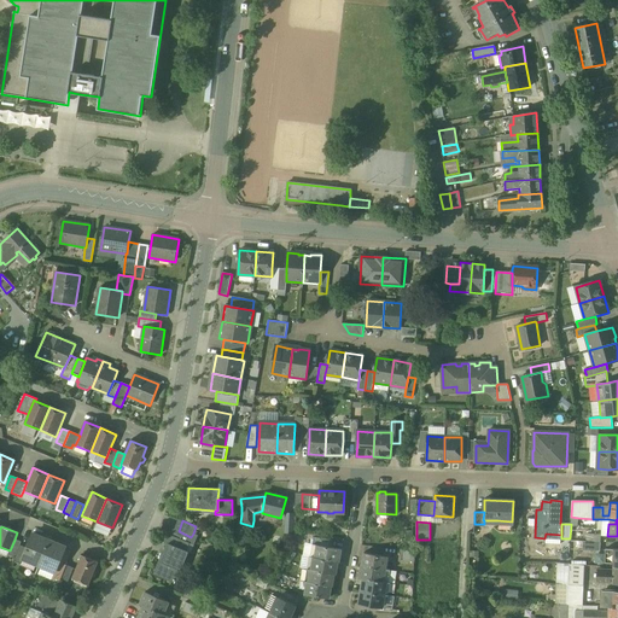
[(174,530),(173,529),(170,535),(169,535),(165,543),(167,543),(159,561),(158,561),(153,575),(178,584),(191,552),(186,551),(188,543),(193,546),(198,535),(193,534),(191,537),(179,531),(174,530)]
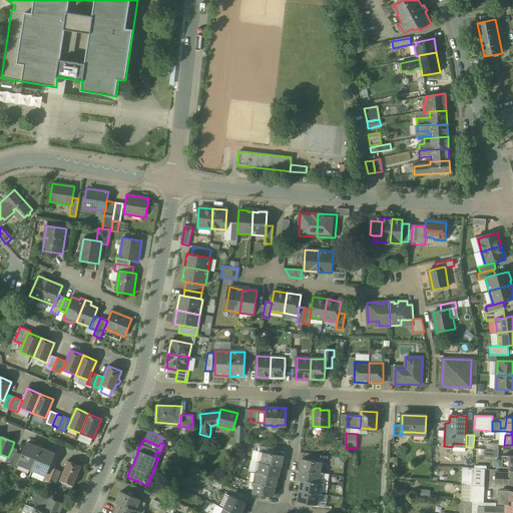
[(41,449),(27,443),(22,455),(18,464),(19,464),(32,469),(41,449)]
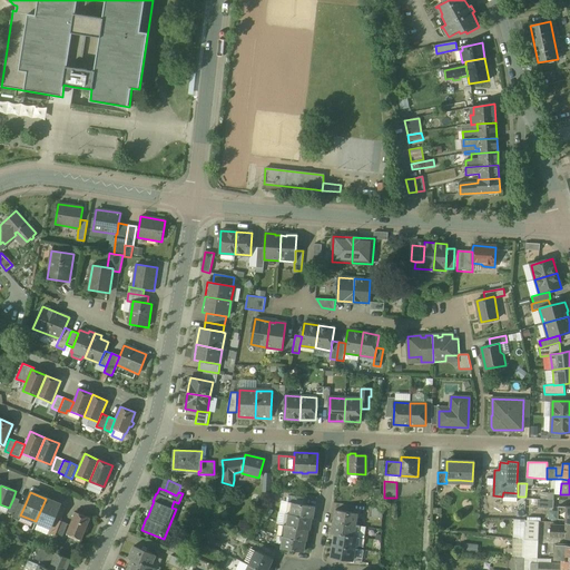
[(13,498),(9,508),(7,512),(13,514),(19,503),(20,500),(13,498)]
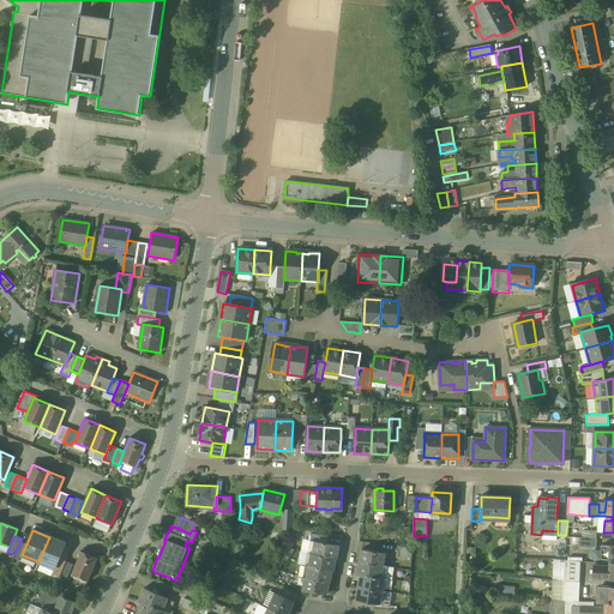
[(65,543),(49,537),(38,561),(54,569),(55,569),(59,559),(65,543)]
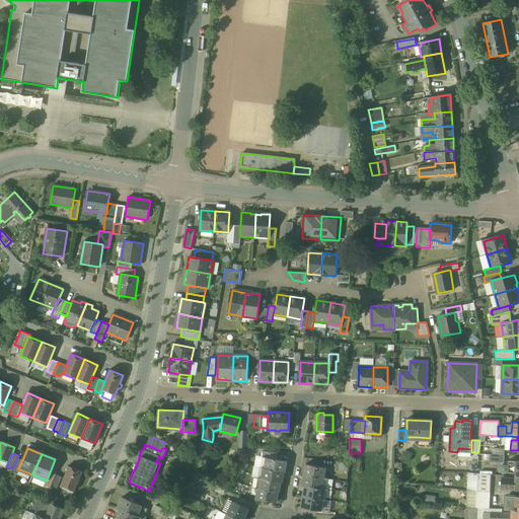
[(285,460),(266,457),(264,467),(282,470),(283,470),(285,460)]
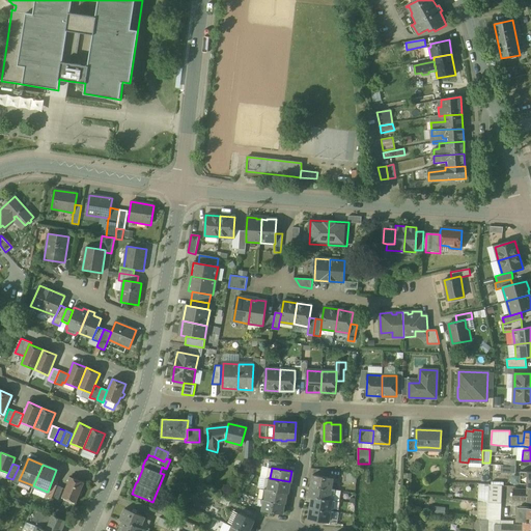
[(12,479),(11,482),(18,484),(20,480),(19,480),(23,471),(18,469),(12,479)]
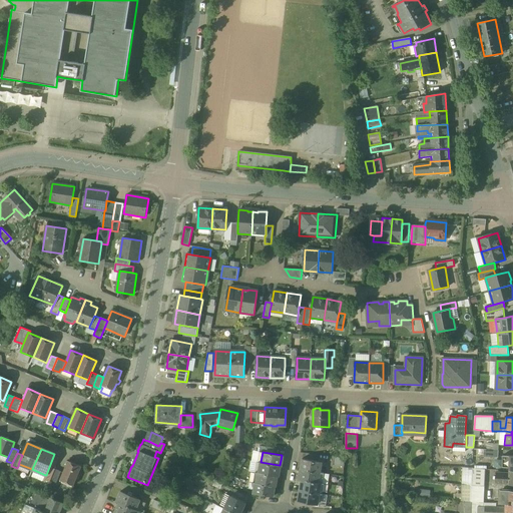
[(344,457),(334,456),(333,465),(344,466),(344,457)]
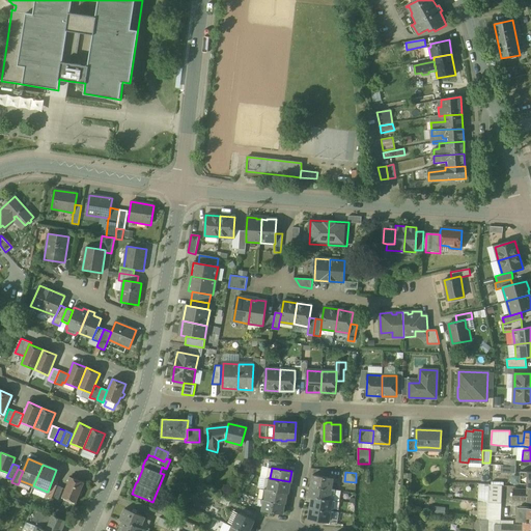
[(331,477),(312,474),(310,485),(330,488),(331,477)]
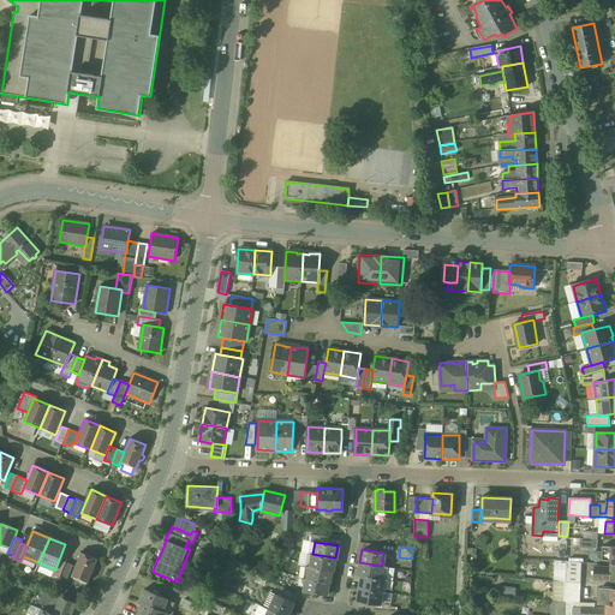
[(97,559),(82,553),(72,575),(88,583),(91,575),(94,574),(95,571),(94,568),(97,559)]
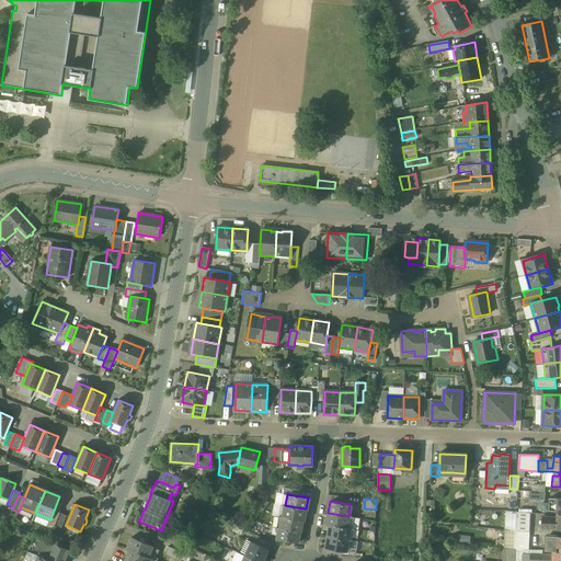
[(285,505),(282,505),(279,504),(278,516),(279,516),(282,516),(301,519),(302,521),(305,508),(285,505)]
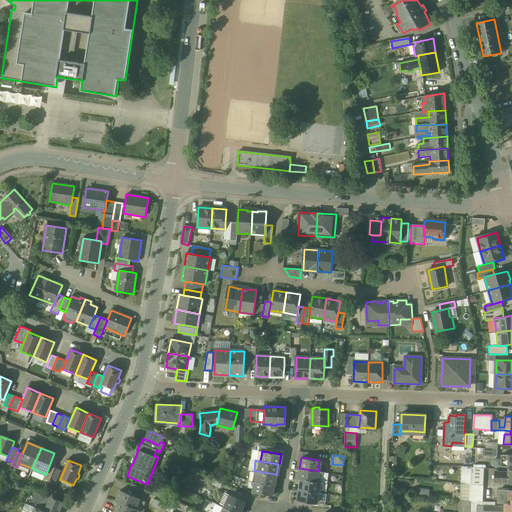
[(55,468),(49,466),(46,474),(45,474),(44,479),(49,481),(50,480),(55,468)]
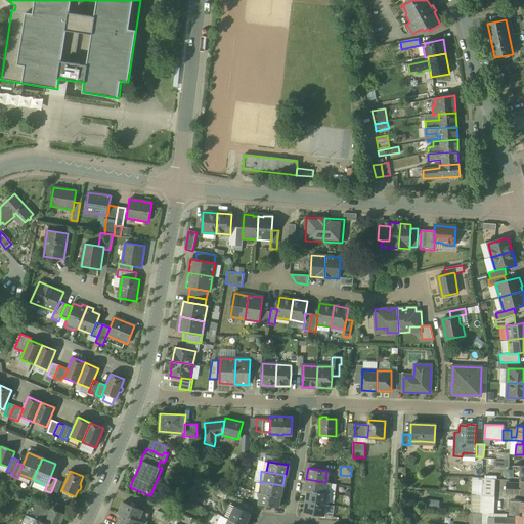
[(363,477),(353,477),(353,487),(363,487),(363,477)]
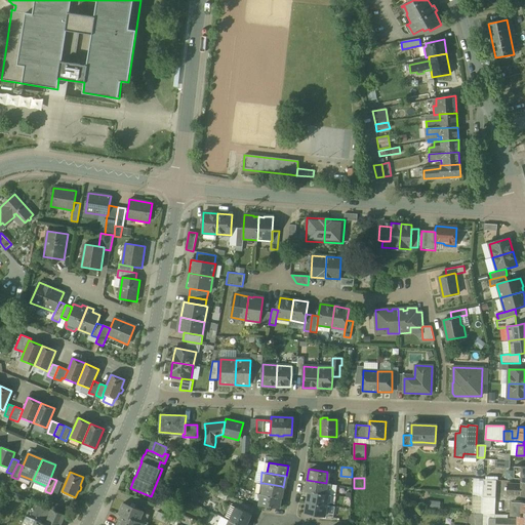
[(63,483),(56,480),(51,492),(57,494),(63,483)]
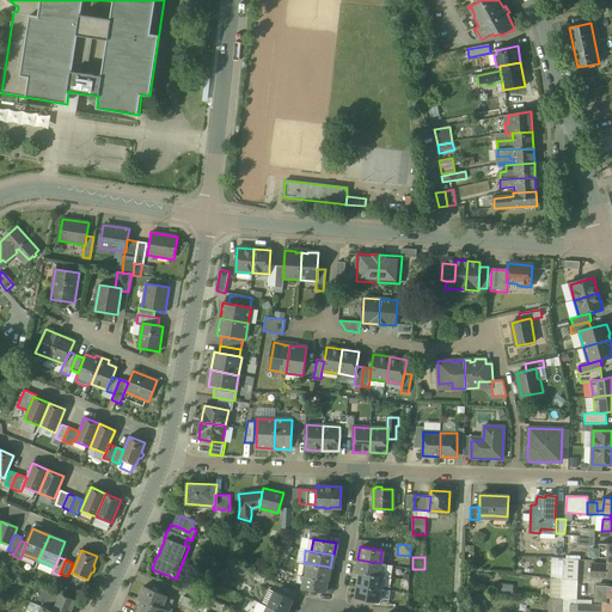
[(380,563),(357,560),(355,571),(359,573),(378,575),(380,563)]
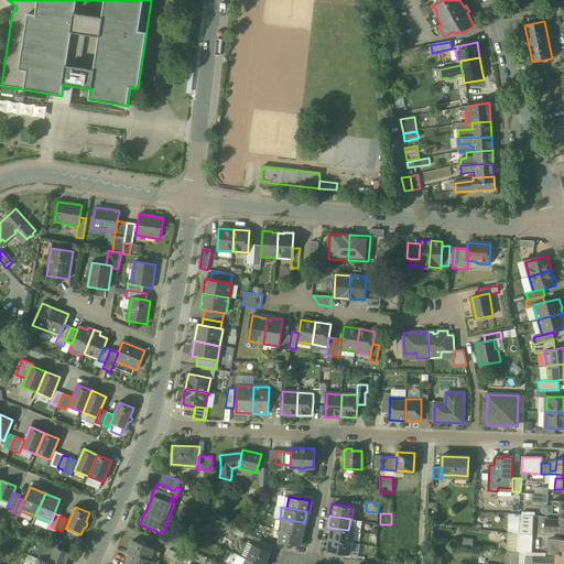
[(534,516),(520,516),(519,534),(533,534),(534,516)]
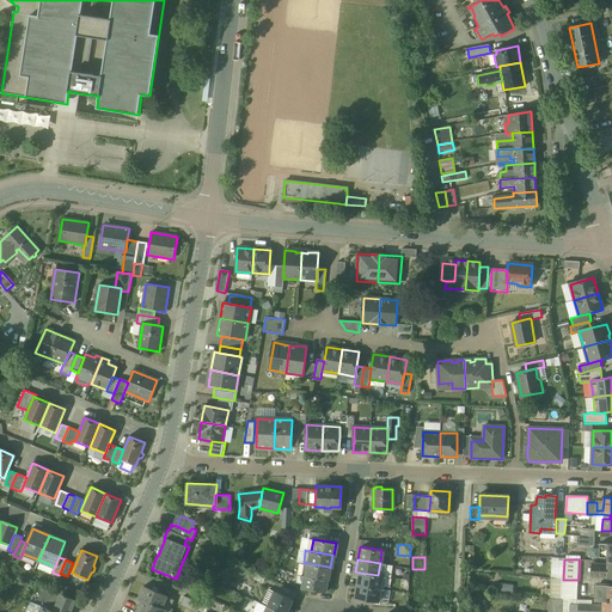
[(611,561),(607,561),(607,564),(600,564),(600,565),(600,575),(600,576),(611,576),(611,561)]
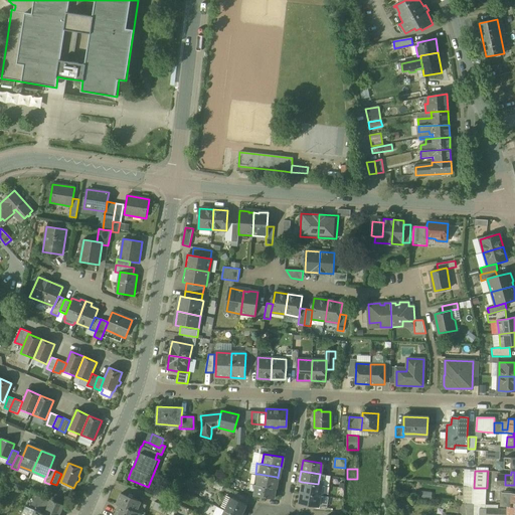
[(277,477),(259,474),(256,484),(275,487),(276,487),(277,477)]
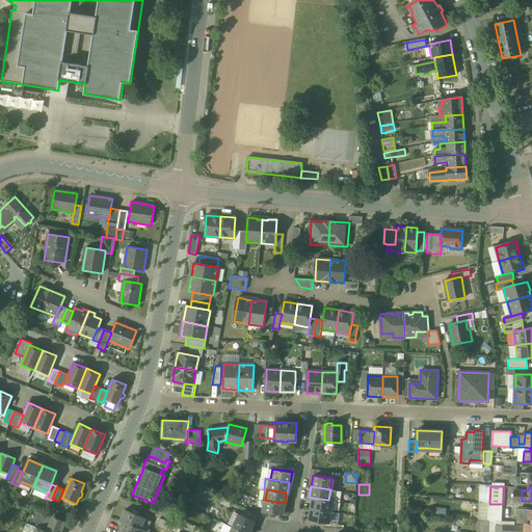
[(328,500),(312,498),(311,508),(329,511),(331,501),(328,500)]
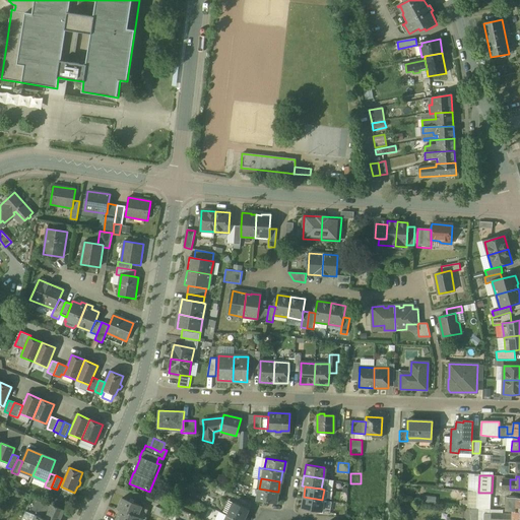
[(259,489),(258,489),(256,500),(275,503),(277,492),(259,489)]
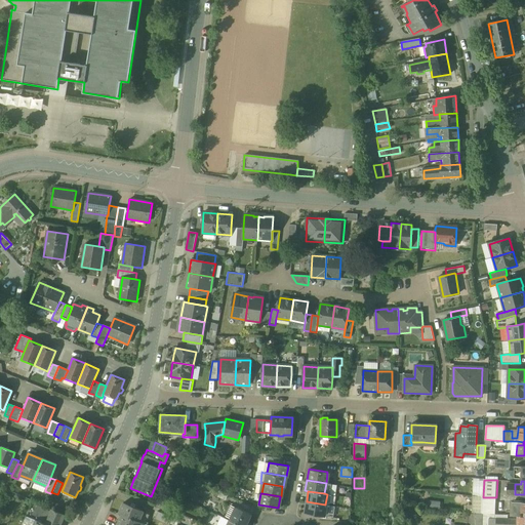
[(483,497),(472,496),(472,514),(477,514),(482,514),(483,497)]
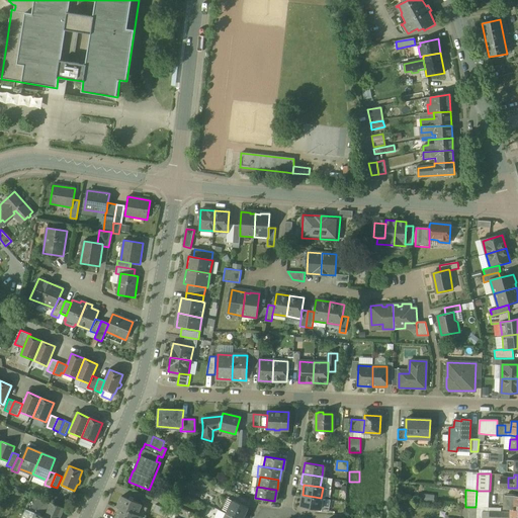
[(490,491),(477,491),(476,507),(489,508),(490,491)]
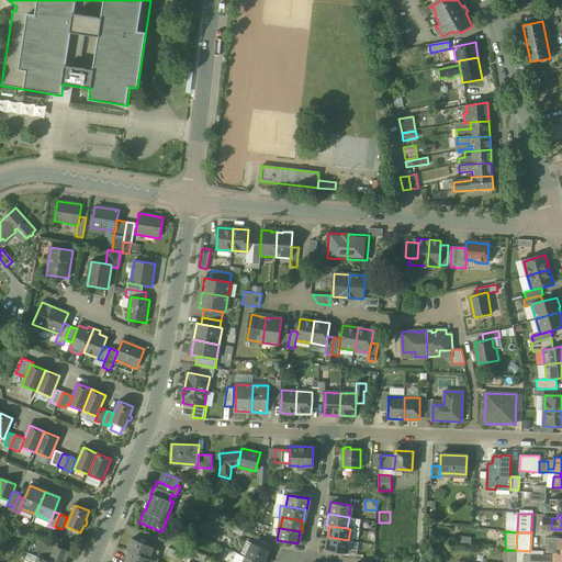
[(65,561),(70,551),(35,537),(27,553),(38,558),(48,561),(65,561)]
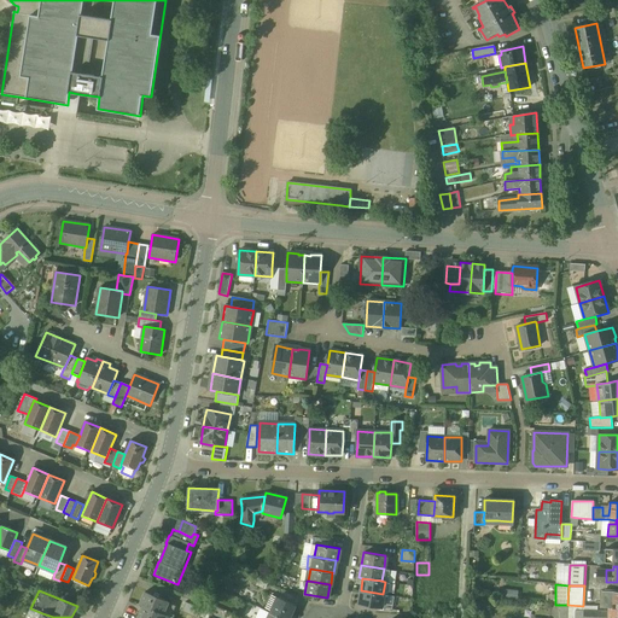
[(383,594),(361,590),(359,604),(382,607),(383,594)]
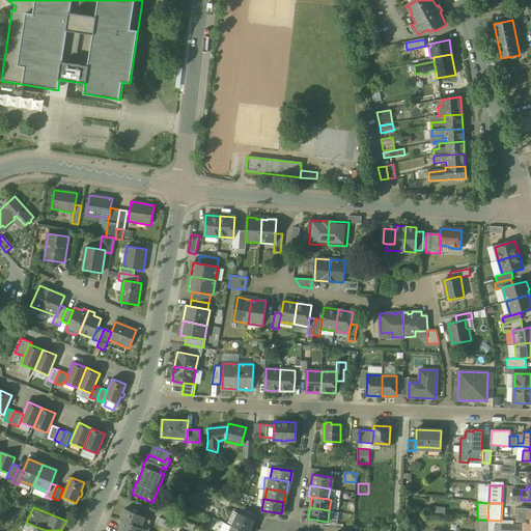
[(530,507),(520,507),(519,522),(523,522),(530,522),(530,507)]
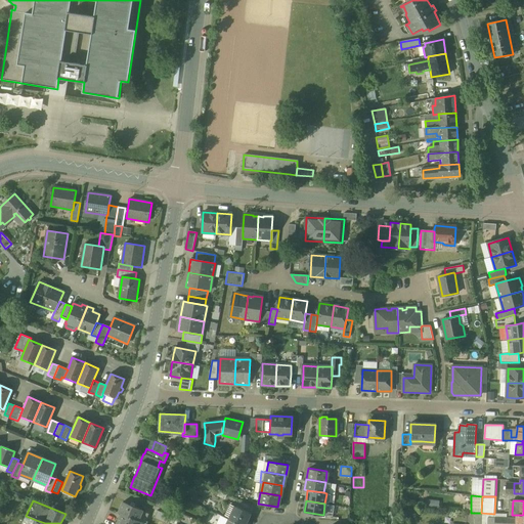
[(142,510),(124,503),(119,513),(122,514),(138,521),(142,510)]
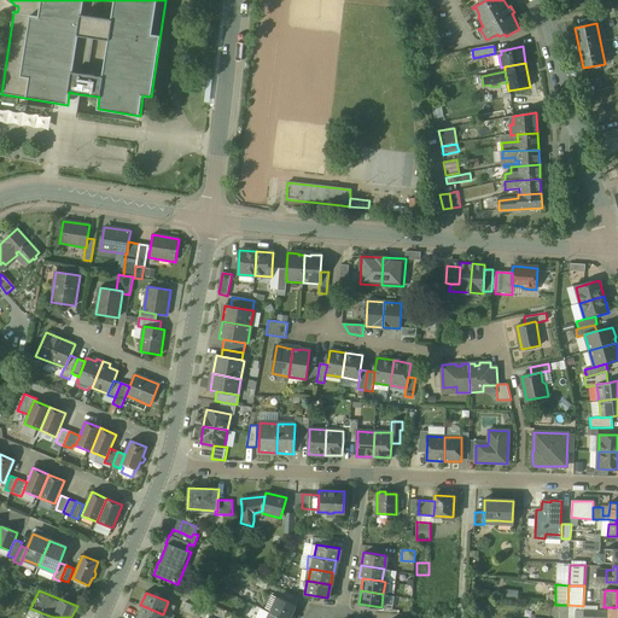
[(289,617),(296,605),(277,596),(269,612),(283,617),(289,617)]
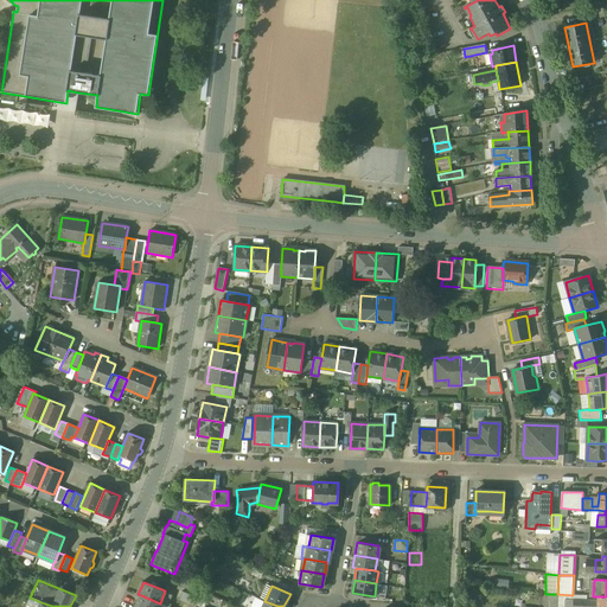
[(172,594),(165,590),(160,604),(163,605),(167,606),(172,594)]
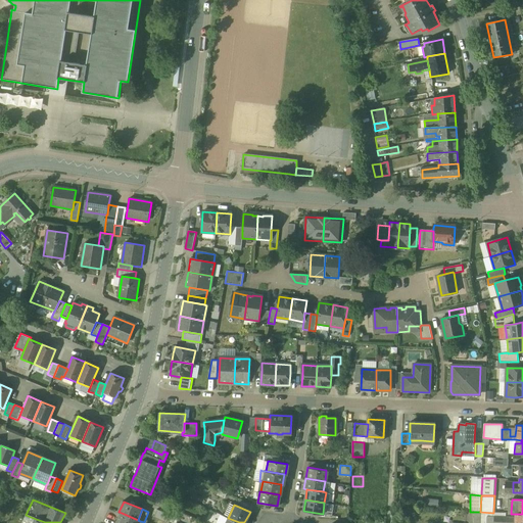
[(170,515),(157,509),(154,516),(167,522),(170,515)]
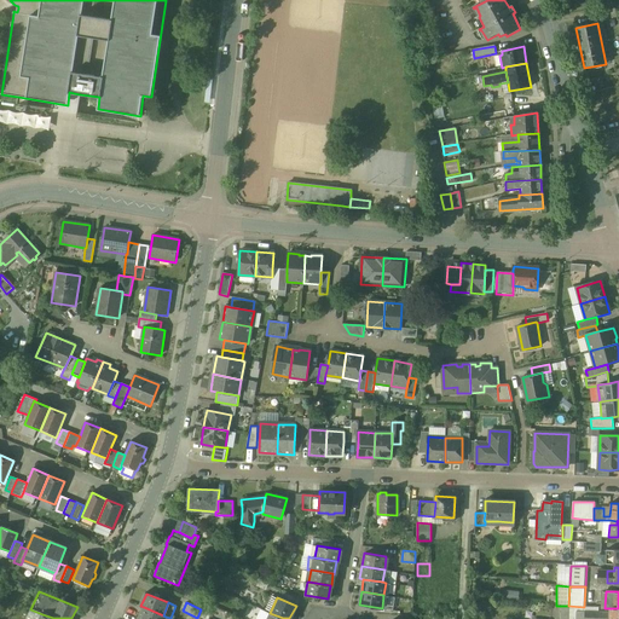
[(584,607),(568,606),(567,618),(583,618),(584,611),(584,607)]
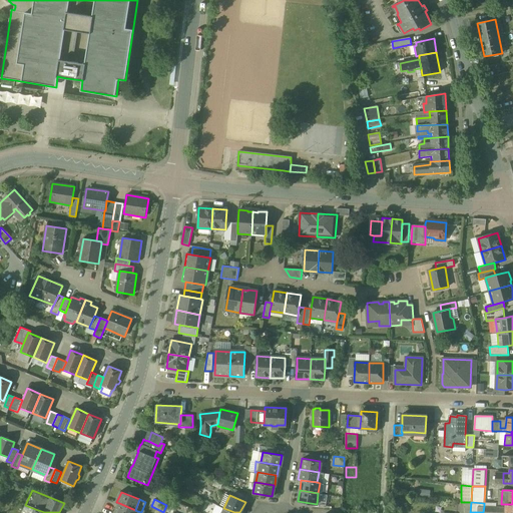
[(135,510),(119,503),(115,512),(136,512),(137,511),(135,510)]
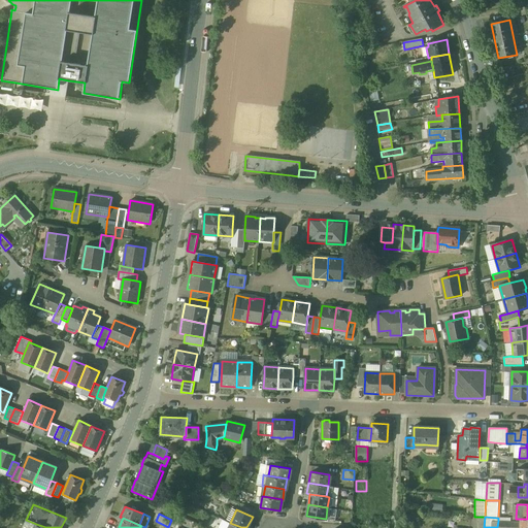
[(527,527),(527,519),(520,519),(520,522),(512,521),(509,521),(508,524),(512,524),(510,527),(527,527)]
